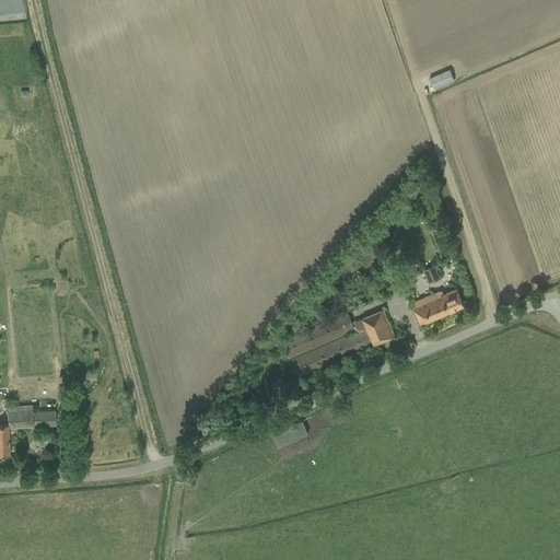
[(450,69),(429,78),(433,89),(454,80),(450,69)]
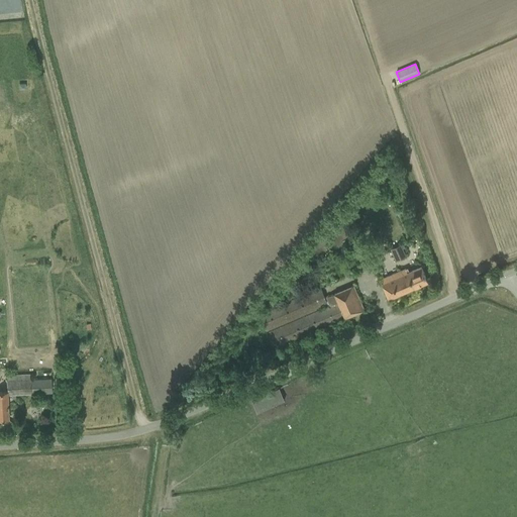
[(396,262),(405,257),(400,245),(391,249),(396,262)]
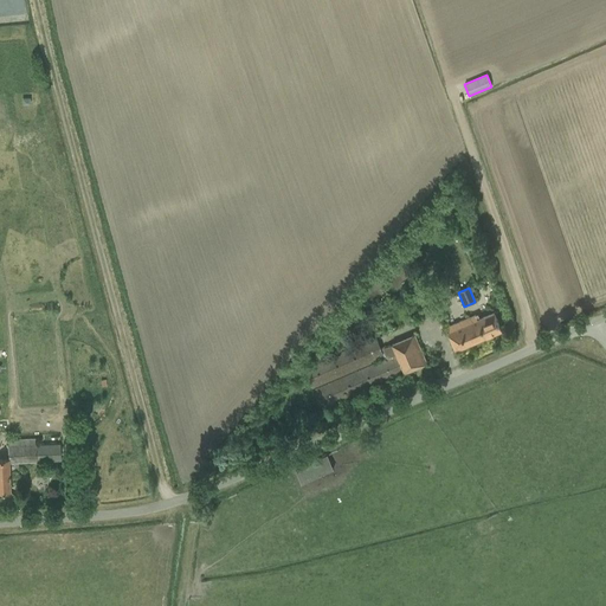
[(446,328),(451,340),(456,350),(502,330),(497,320),(494,311),(476,320),(475,316),(446,328)]
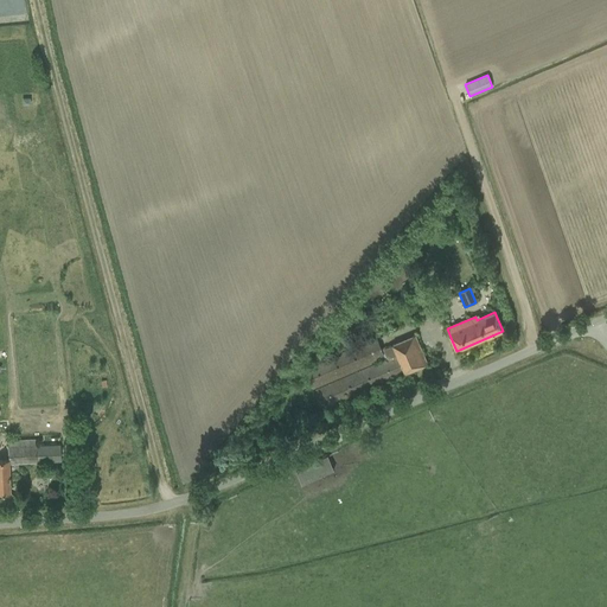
[(305,369),(317,398),(321,409),(427,364),(415,336),(381,351),(376,338),(305,369)]
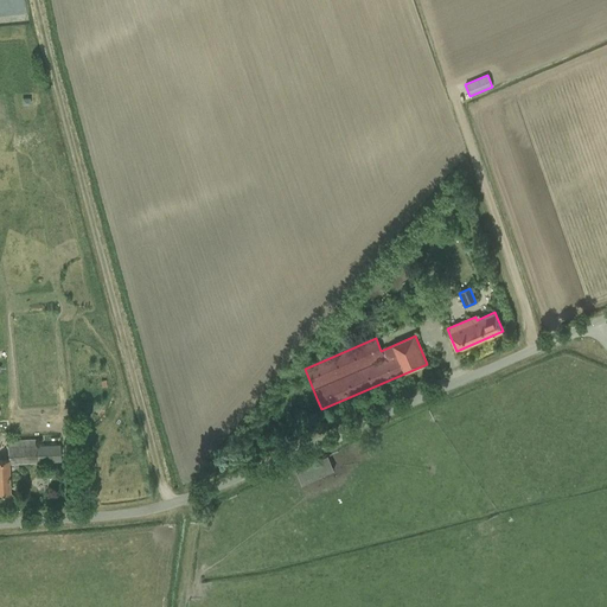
[(7,447),(8,460),(8,464),(61,461),(59,445),(36,446),(36,438),(7,439),(7,447)]
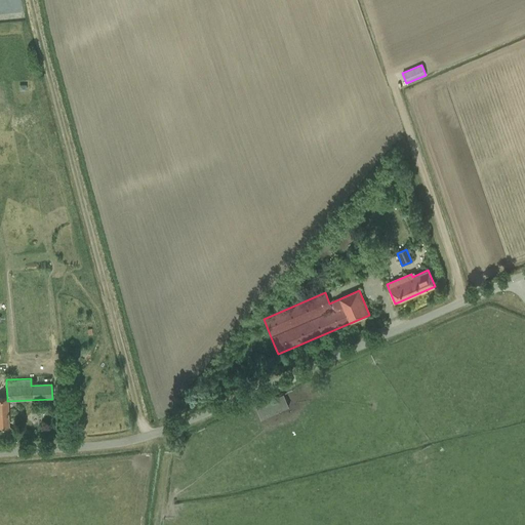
[(288,406),(283,394),(255,406),(261,419),(288,406)]
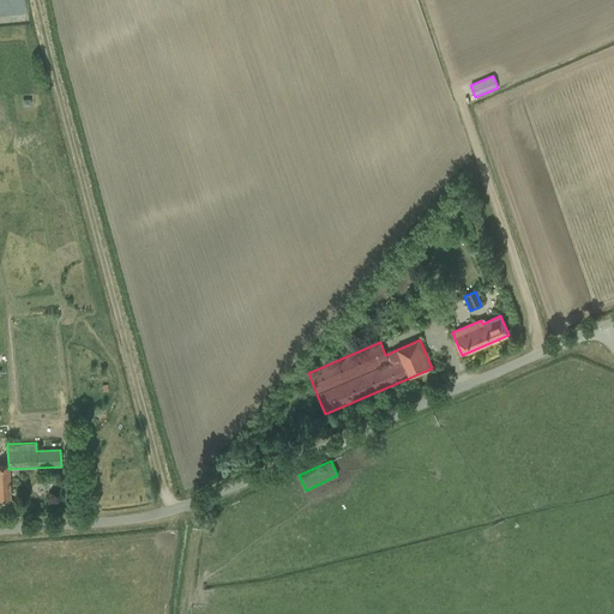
All buildings are outlined.
